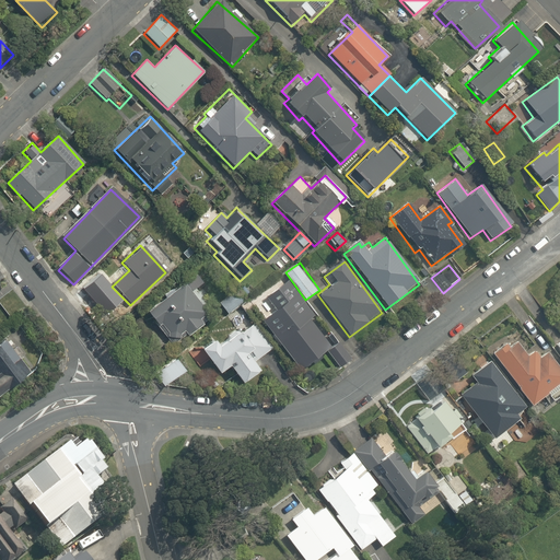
[(276,326),(269,330),(299,372),(329,349),(308,319),(316,314),(305,300),(286,272),(271,282),(292,311),(295,308),(302,318),(294,325),(284,311),(272,321),(276,326)]
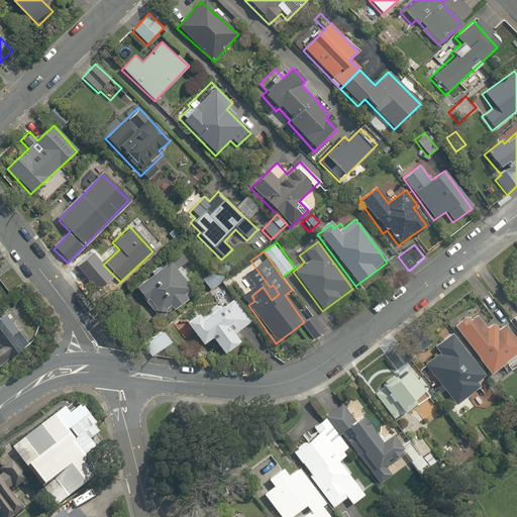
[(91,253),(74,266),(82,276),(98,264),(91,253)]
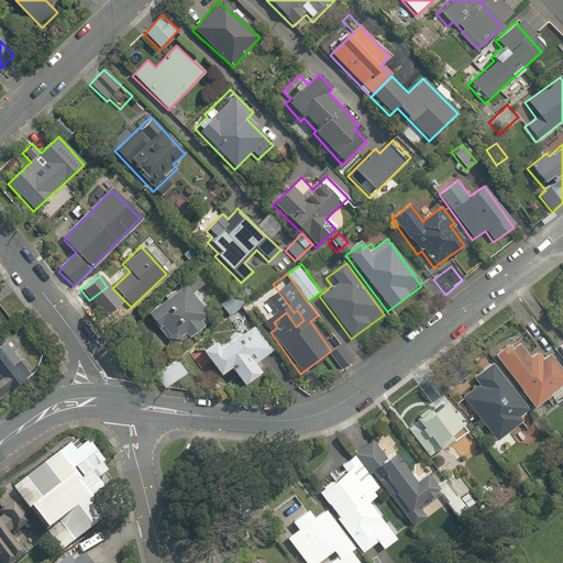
[(202,287),(195,277),(146,315),(170,346),(185,337),(187,340),(206,327),(199,318),(205,313),(191,296),(202,287)]
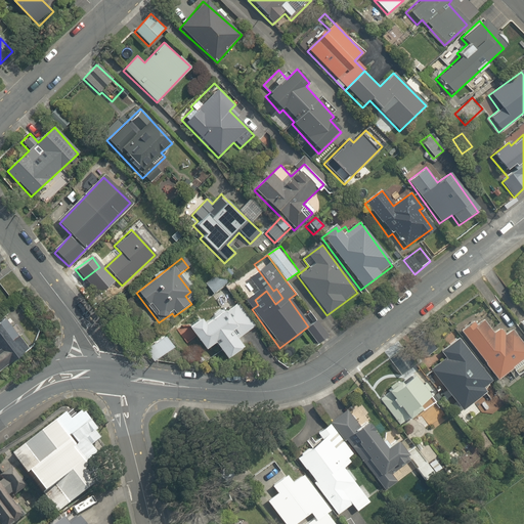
[(182,321),(185,325),(204,351),(215,343),(226,359),(243,348),(236,339),(255,325),(227,288),(212,298),(217,304),(200,317),(195,311),(182,321)]
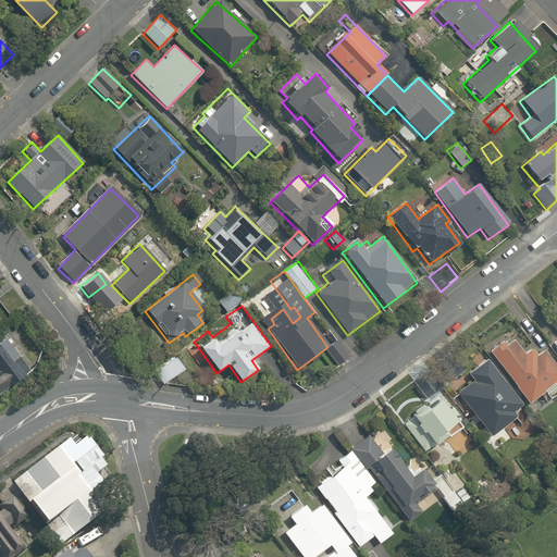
[(0,338),(0,391),(31,367),(5,335),(0,338)]
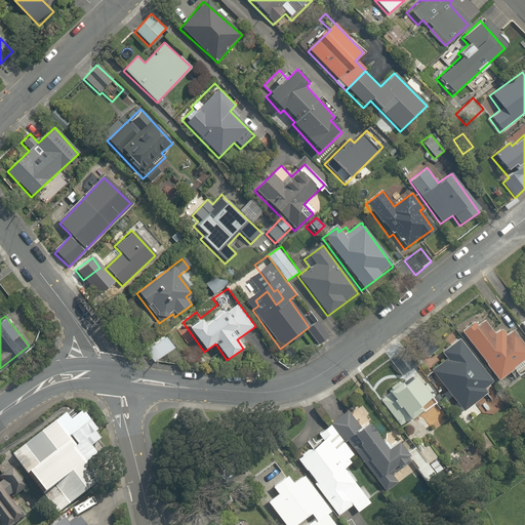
[(482,317),(461,332),(496,381),(512,370),(517,378),(524,372),(524,354),(510,332),(505,336),(500,329),(493,333),(482,317)]
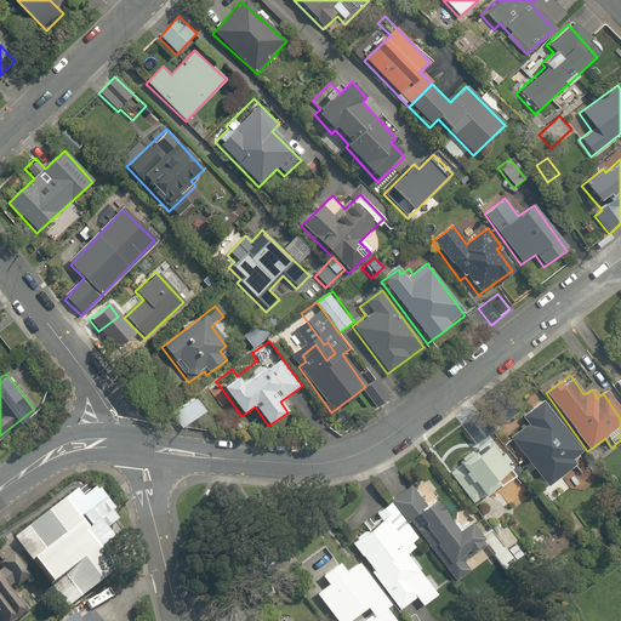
[(205,411),(194,397),(170,416),(181,431),(205,411)]
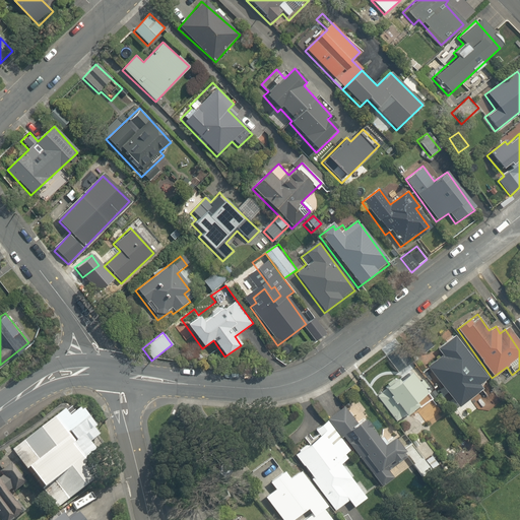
[(429,335),(413,345),(419,356),(435,346),(429,335)]
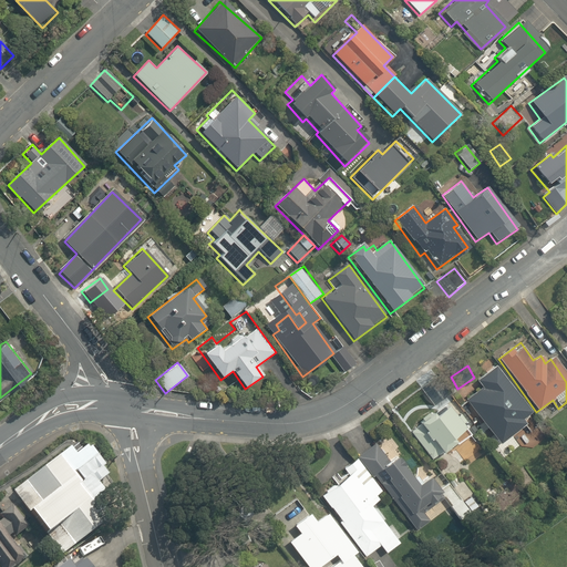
[(533,412),(500,368),(477,383),(482,389),(465,402),(497,445),(526,423),(523,419),(533,412)]
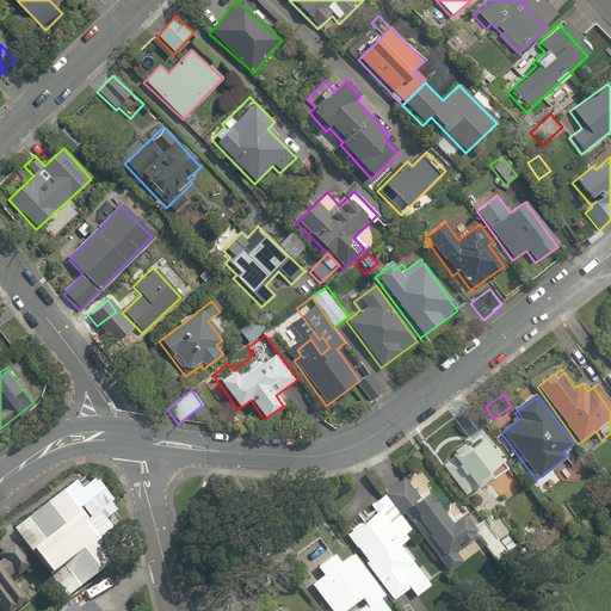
[(511,469),(469,411),(454,423),(468,443),(440,463),(464,495),(488,477),(492,482),(511,469)]
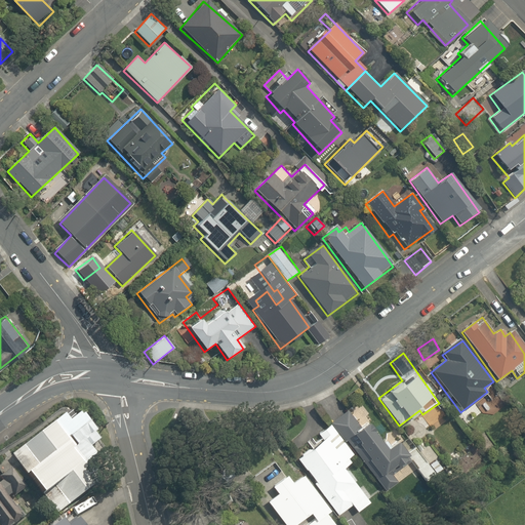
[(126,465),(82,409),(18,460),(63,516),(126,465)]
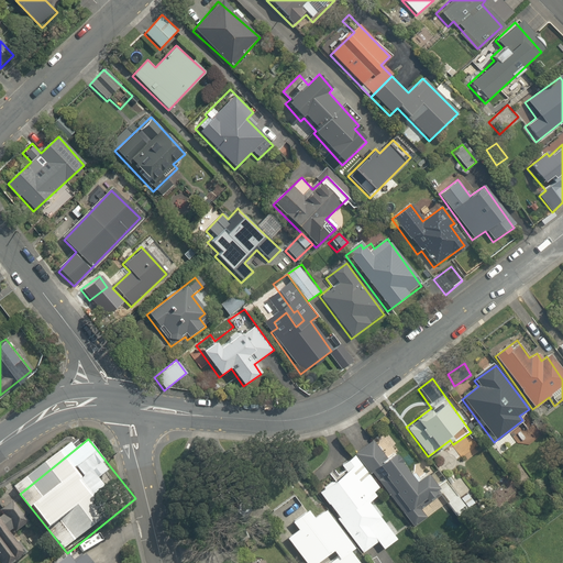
[(415,485),(393,455),(386,460),(372,441),(354,453),(379,487),(409,529),(424,517),(418,507),(435,494),(424,477),(415,485)]
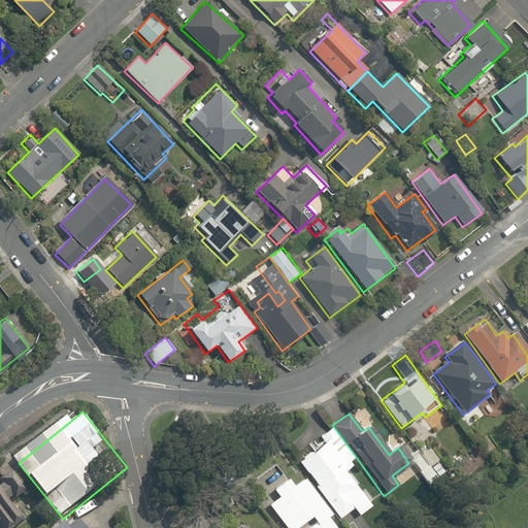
[(324,444),(298,464),(338,520),(354,509),(359,517),(371,507),(345,472),(353,466),(350,462),(356,457),(332,425),(318,436),(324,444)]
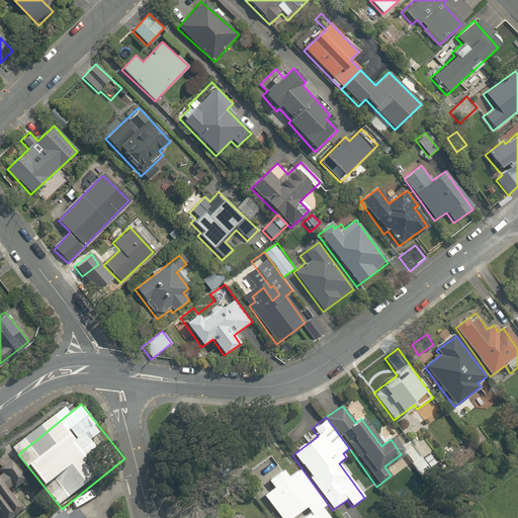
[(408,438),(399,446),(420,476),(430,467),(408,438)]
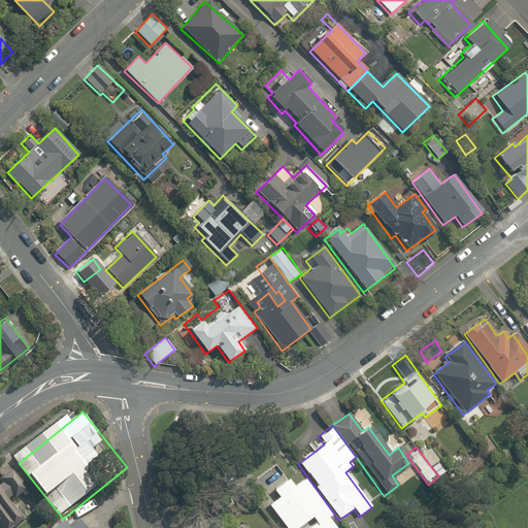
[(18,497),(27,491),(11,470),(0,479),(0,481),(2,484),(0,485),(0,527),(18,527),(26,522),(9,500),(15,495),(18,497)]
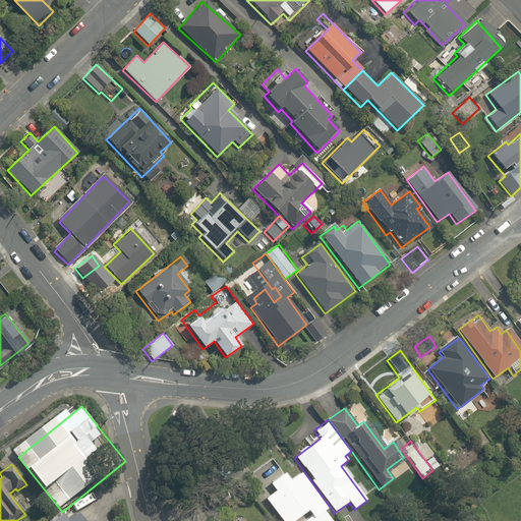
[(328,508),(299,471),(289,479),(283,472),(268,483),(274,493),(266,500),(282,520),(292,520),(306,511),(309,515),(302,520),(332,520),(325,511),(328,508)]
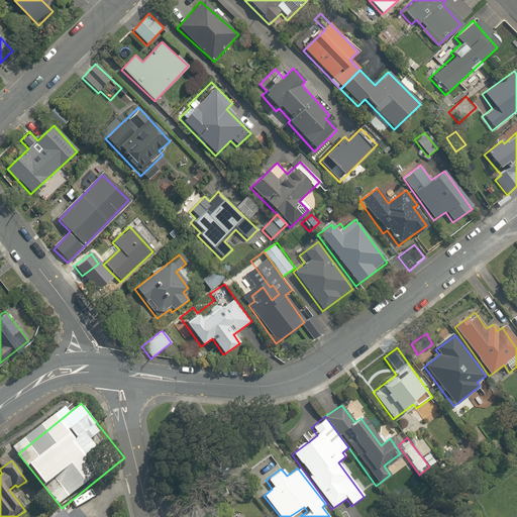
[(86,516),(78,506),(64,516),(86,516)]
